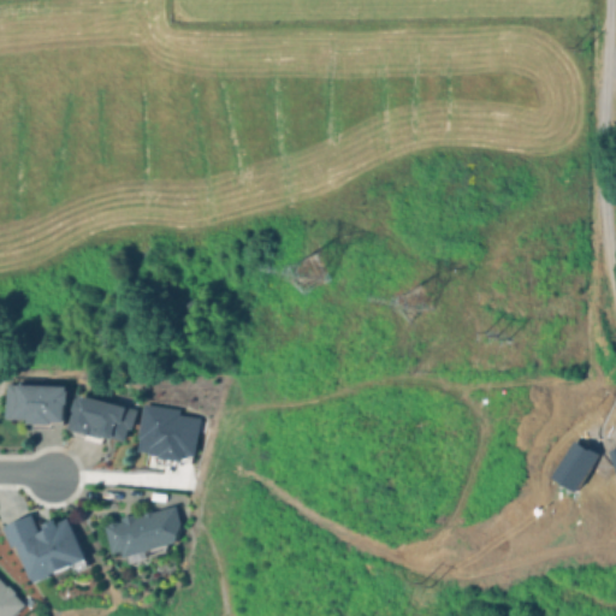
[(5,418),(27,418),(27,422),(65,424),(66,385),(6,383),(5,418)]
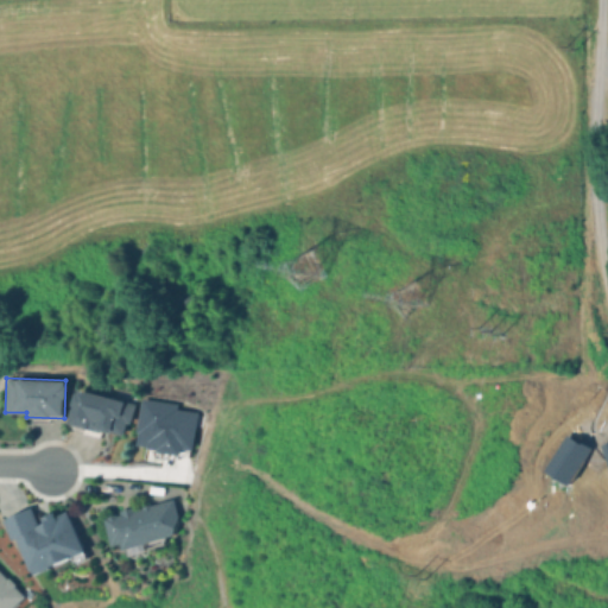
[(124,437),(133,403),(76,388),(68,422),(124,437)]
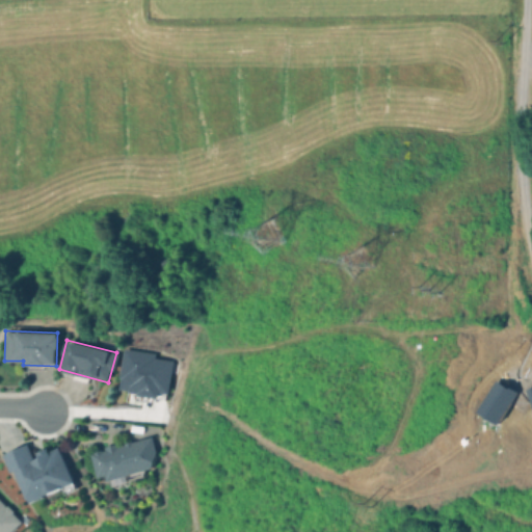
[(155,352),(123,348),(117,391),(158,396),(158,392),(168,393),(171,360),(154,357),(155,352)]
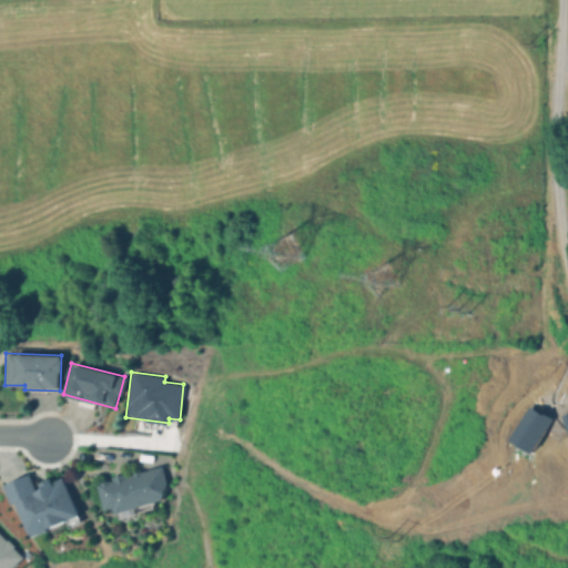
[(103,509),(113,507),(114,511),(168,499),(160,466),(97,480),(103,509)]
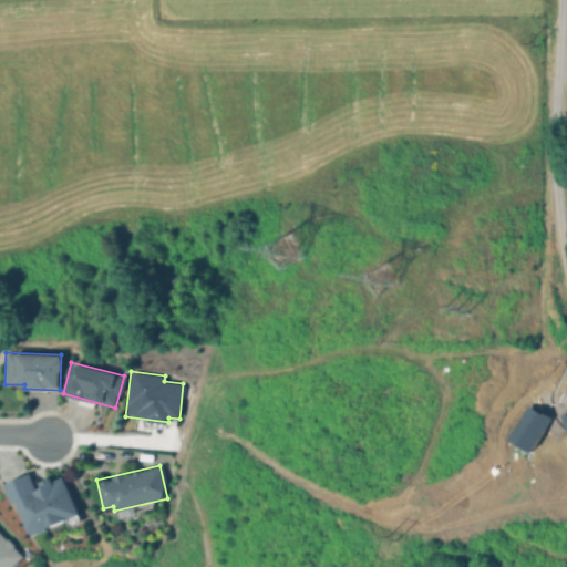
[(3,483),(12,504),(17,502),(31,535),(79,515),(62,475),(51,480),(50,476),(33,483),(29,472),(3,483)]
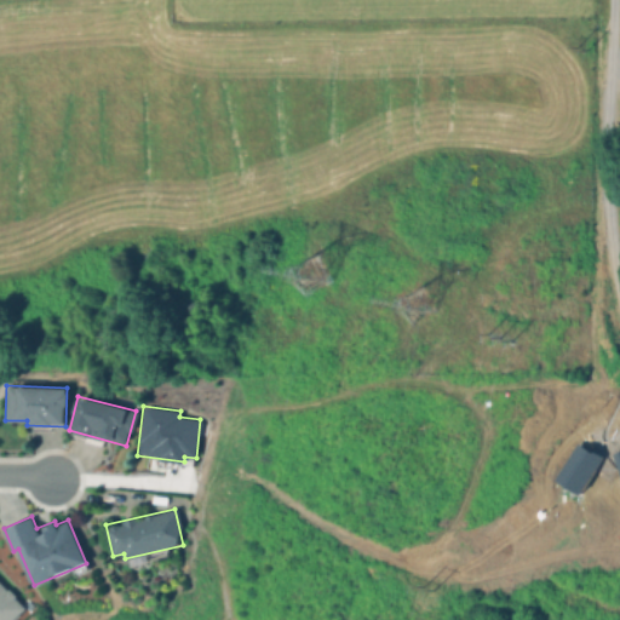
[(0,619),(9,619),(23,607),(0,584),(0,619)]
